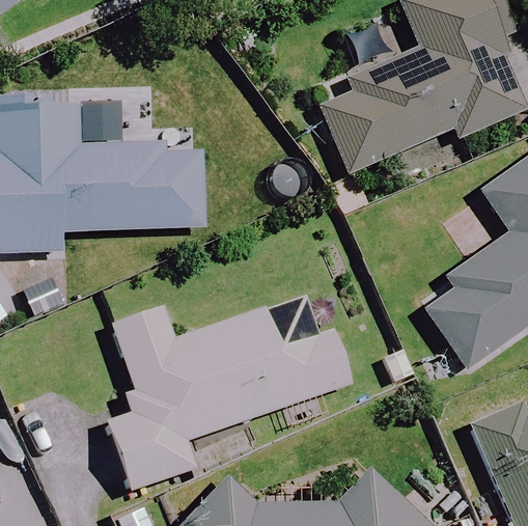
[(0,0),(0,8),(10,0),(0,0)]
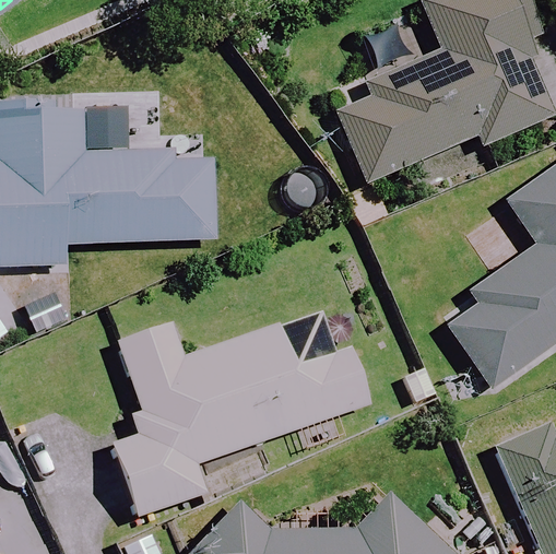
[(377,97),(338,114),(366,184),(482,136),(486,144),(553,116),(524,46),(542,38),(525,0),(447,0),(424,10),(440,51),(369,81),(377,97)]
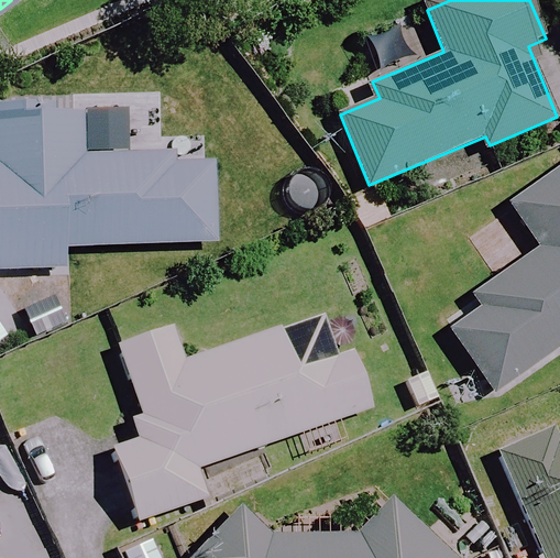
[(169,159),(169,151),(133,152),(131,100),(80,102),(80,110),(0,112),(0,270),(68,269),(68,245),(213,241),(211,157),(169,159)]
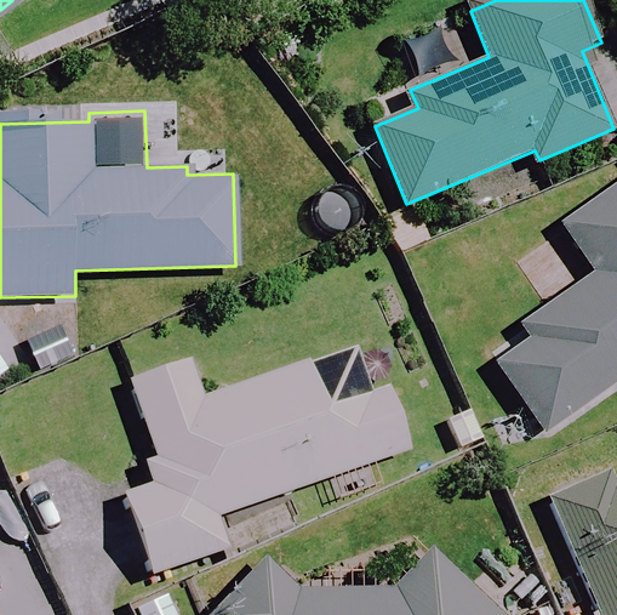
[(616,194),(565,228),(596,278),(525,324),(535,340),(500,363),(543,432),(616,383),(616,194)]
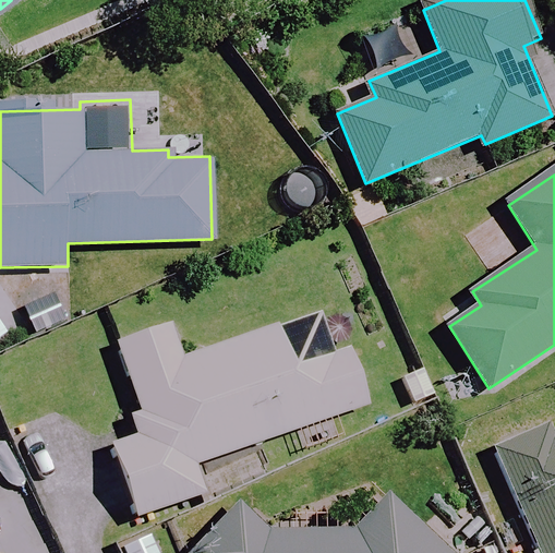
[(334,351),(321,312),(183,358),(171,323),(119,340),(149,430),(113,442),(137,516),(205,493),(194,463),(370,404),(350,346),(334,351)]
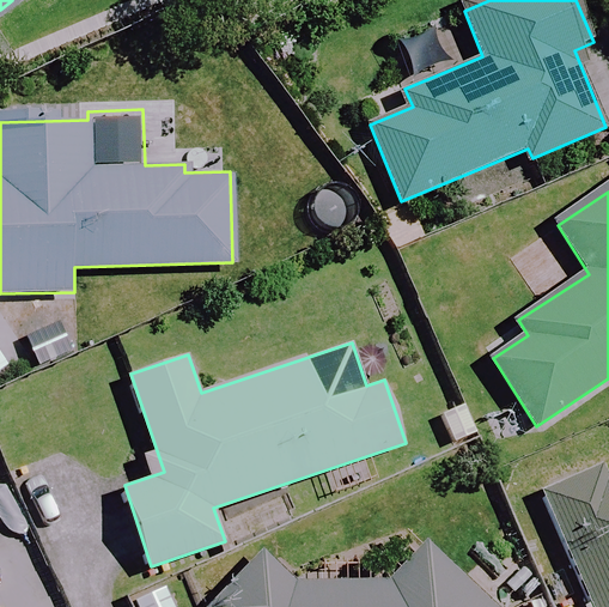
[(608,471),(544,501),(592,606),(608,606),(608,471)]
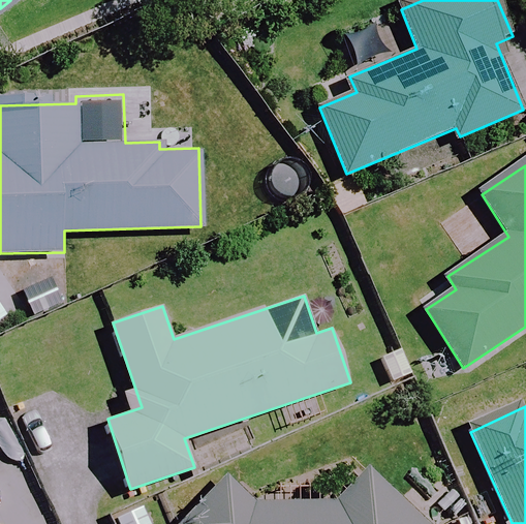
[(427,523),(372,468),(338,502),(246,504),(245,491),(209,492),(210,523),(427,523)]
